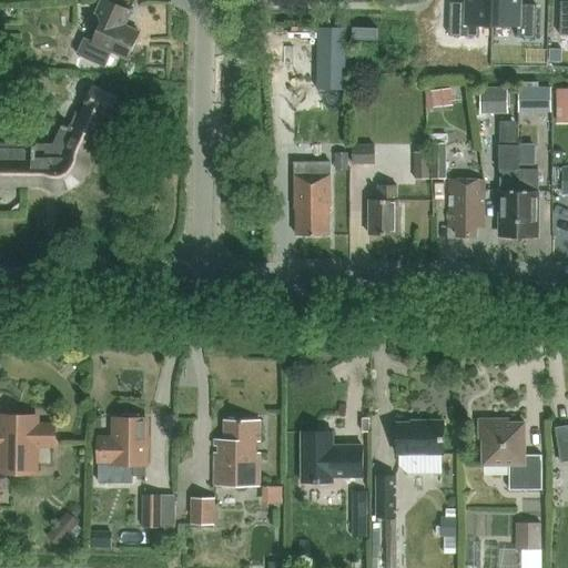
[(125,27),(132,12),(105,0),(102,0),(97,13),(105,17),(94,42),(85,38),(78,54),(105,68),(112,53),(129,60),(141,33),(125,27)]
